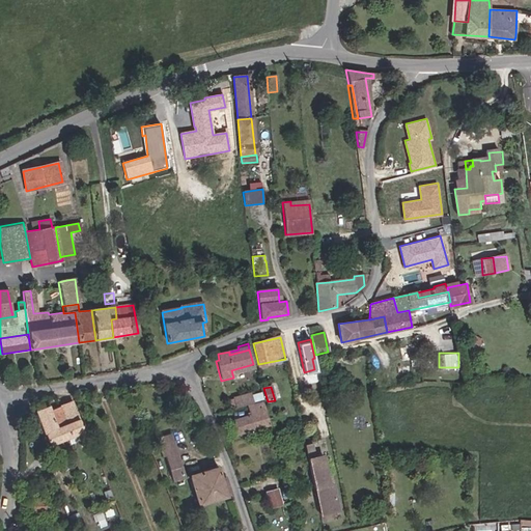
[(230,398),(233,409),(251,403),(249,393),(230,398)]
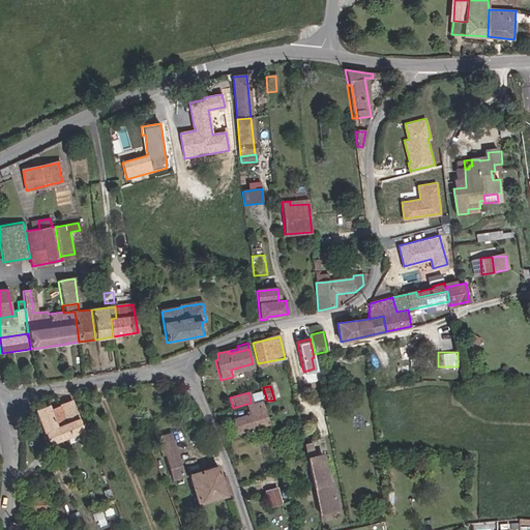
[(232,419),(236,434),(269,424),(261,402),(246,406),(249,414),(232,419)]
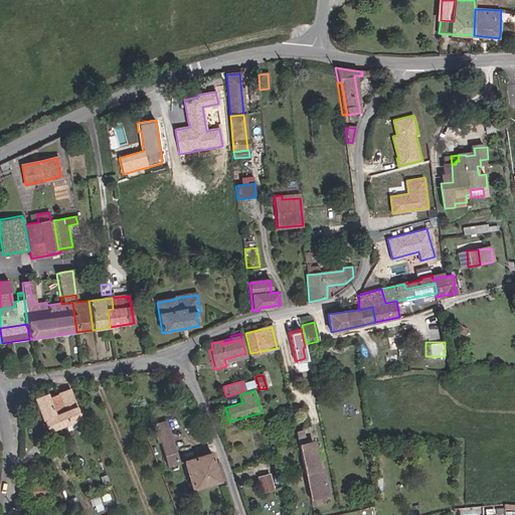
[(46,432),(79,418),(69,392),(68,392),(48,399),(46,395),(34,399),(46,432)]
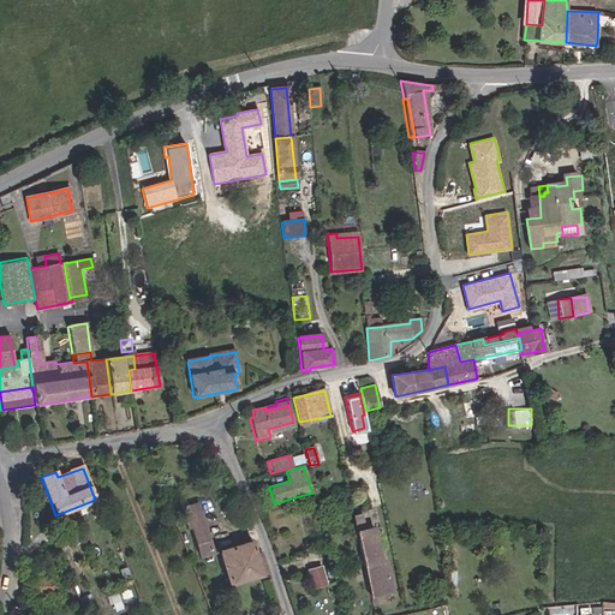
[(198,513),(183,518),(186,529),(190,527),(202,525),(198,513)]
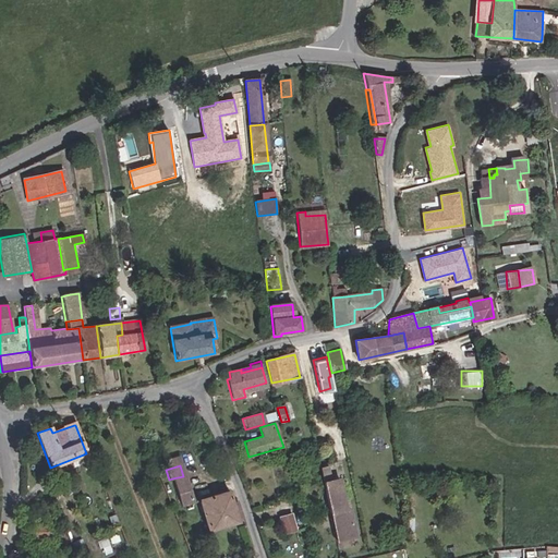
[(346,508),(338,477),(331,480),(328,465),(320,468),(325,486),(330,512),(336,540),(355,535),(349,508),(346,508)]
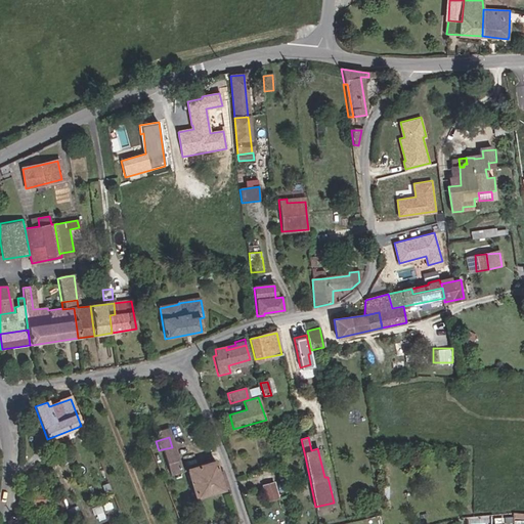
[(180,473),(172,447),(162,449),(170,476),(180,473)]
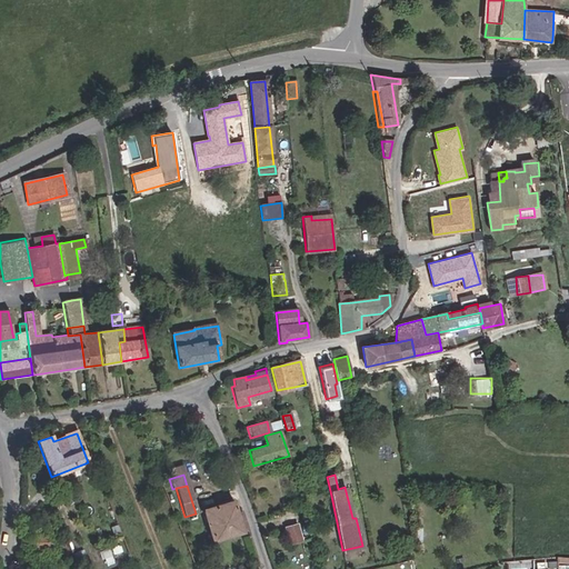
[(236,513),(232,501),(205,510),(213,541),(248,530),(240,512),(236,513)]
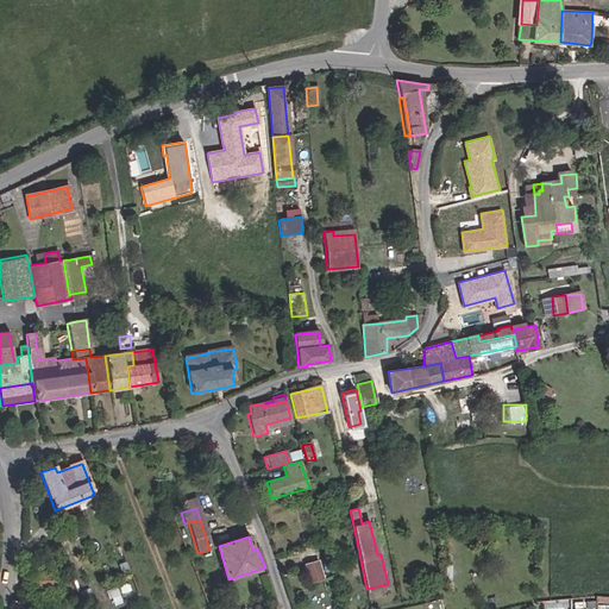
[(302,566),(303,569),(308,584),(321,582),(315,563),(302,566)]
